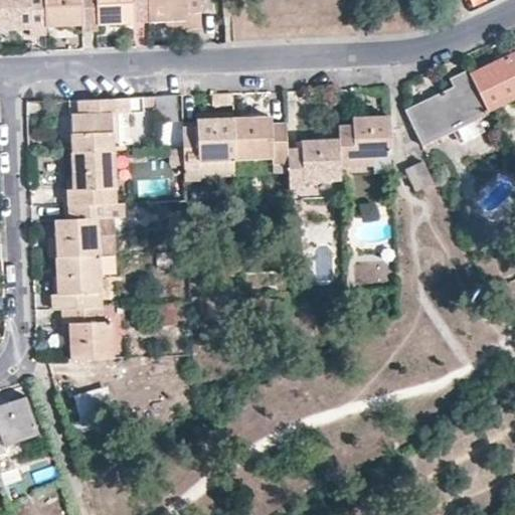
[(41,0),(0,0),(0,26),(28,26),(29,34),(43,34),(42,25),(41,0)]
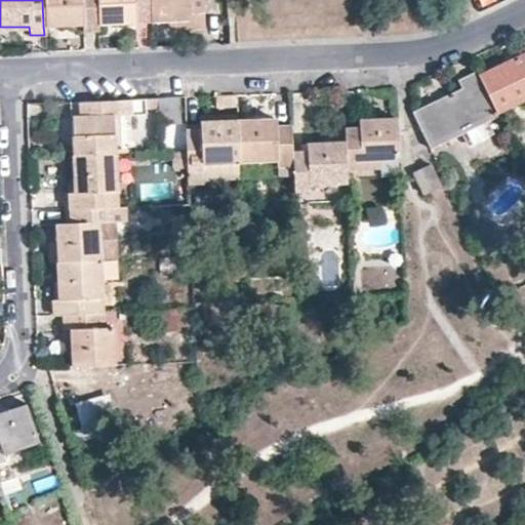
[(82,31),(97,31),(96,24),(95,0),(42,0),(43,26),(82,25),(82,31)]
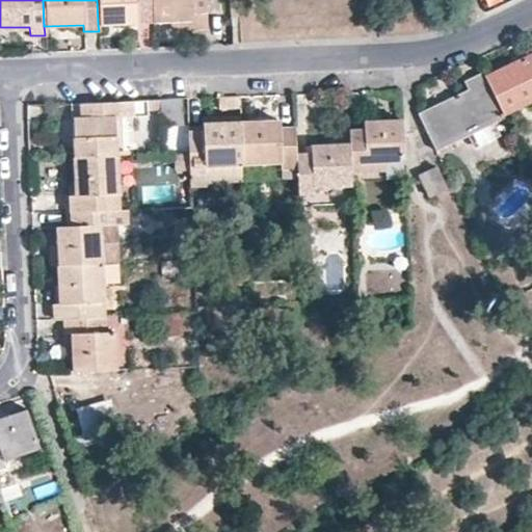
[(136,16),(152,16),(151,0),(97,0),(98,24),(136,23),(136,16)]
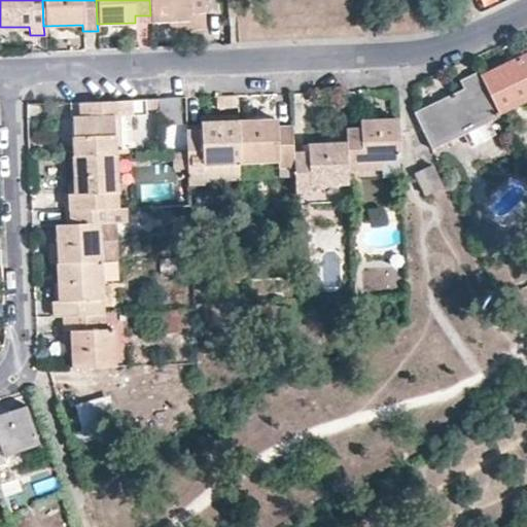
[(149,0),(150,15),(150,22),(171,21),(188,21),(188,12),(204,11),(203,0),(149,0)]
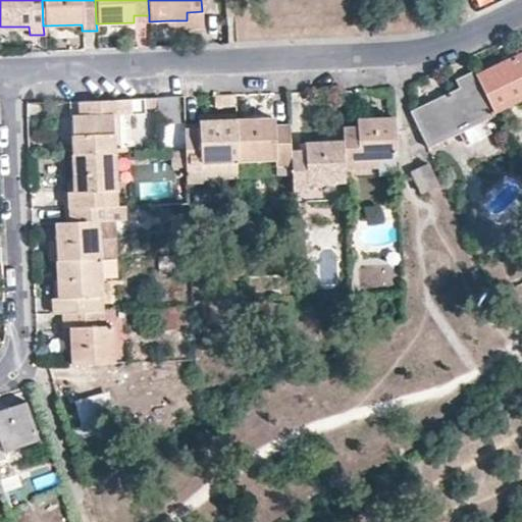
[(187,20),(169,20),(169,30),(203,29),(202,11),(187,12),(187,20)]
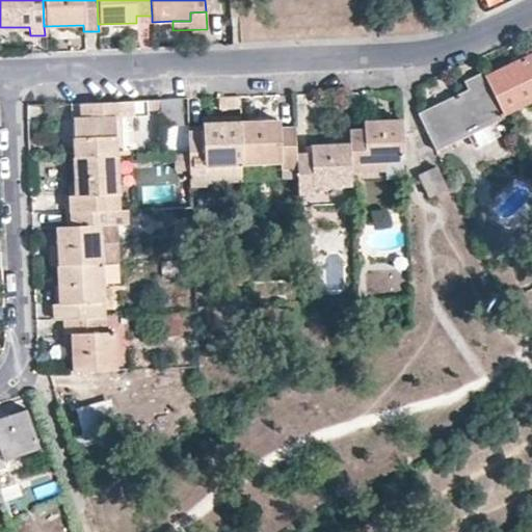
[(531,44),(531,52),(484,75),(503,115),(531,101),(531,43),(531,44)]
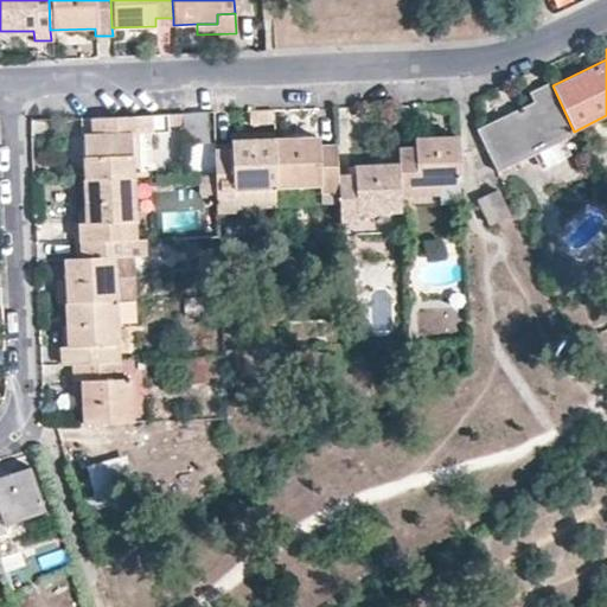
[(535,101),(477,129),(498,173),(534,154),(563,140),(575,134),(574,132),(553,85),(550,81),(530,91),(535,101)]
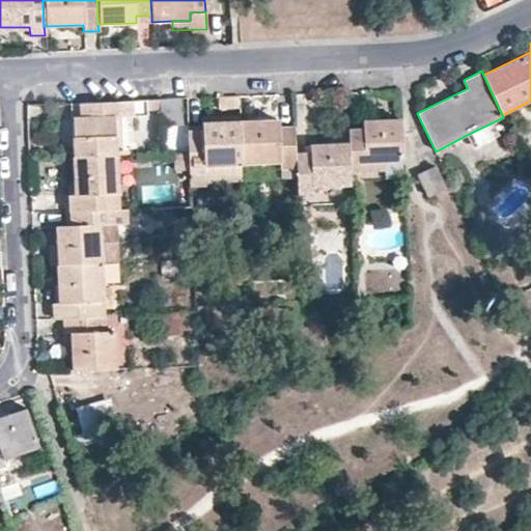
[(182,124),(180,99),(163,99),(164,126),(182,124)]
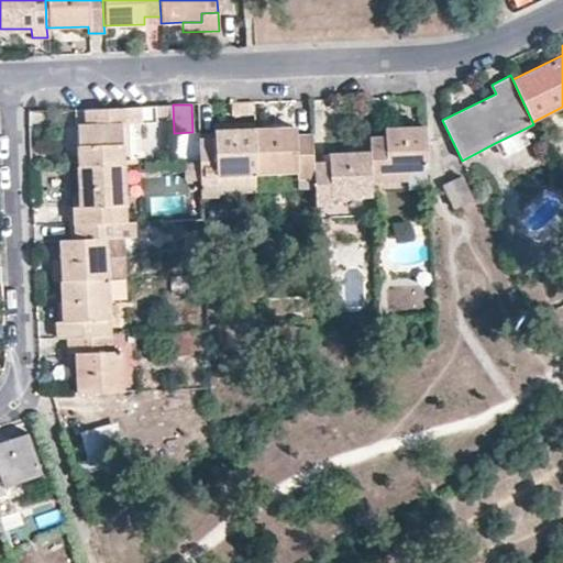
[(75,108),(78,165),(122,164),(141,163),(140,124),(127,125),(125,106),(75,108)]
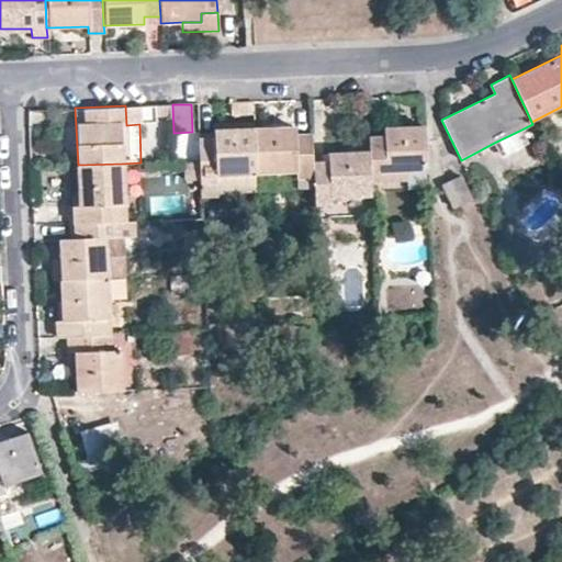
[(138,105),(125,105),(126,125),(139,124),(138,105)]
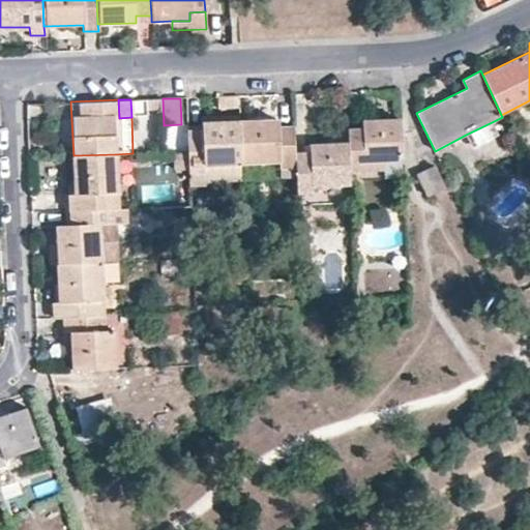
[(238,121),(240,163),(277,160),(277,167),(293,166),(293,153),(292,126),(276,126),(276,119),(238,121)]
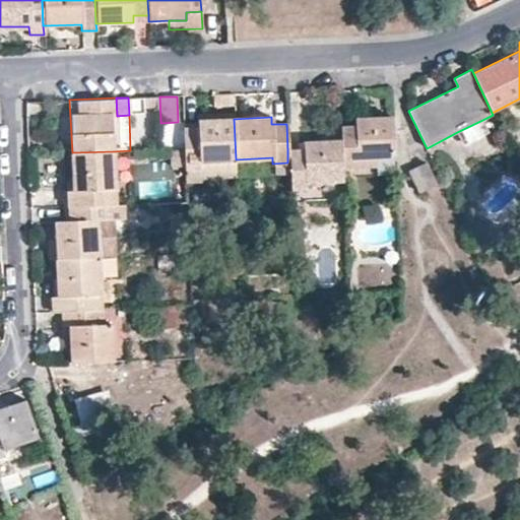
[(356,159),(394,158),(392,117),(354,119),(354,128),(340,128),(340,140),(341,166),(356,166),(356,159)]
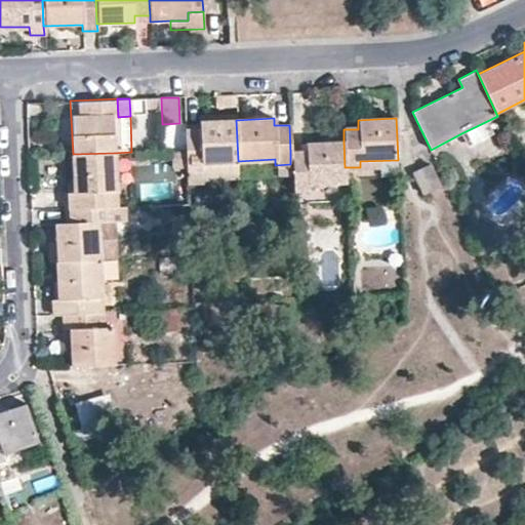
[(186,151),(187,168),(201,168),(201,162),(238,161),(236,120),(199,121),(200,128),(185,128),(186,151)]
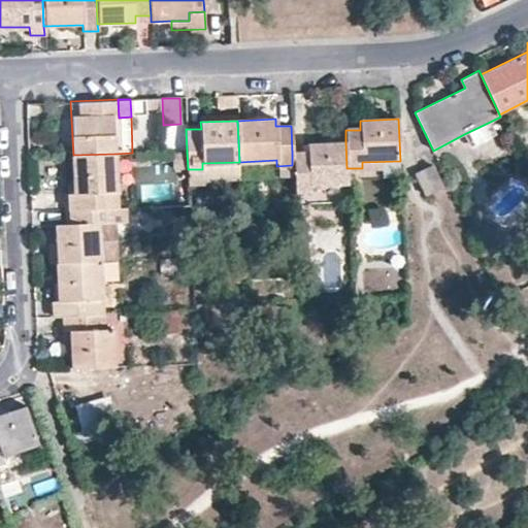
[(496,134),(490,122),(464,134),(471,146),(496,134)]
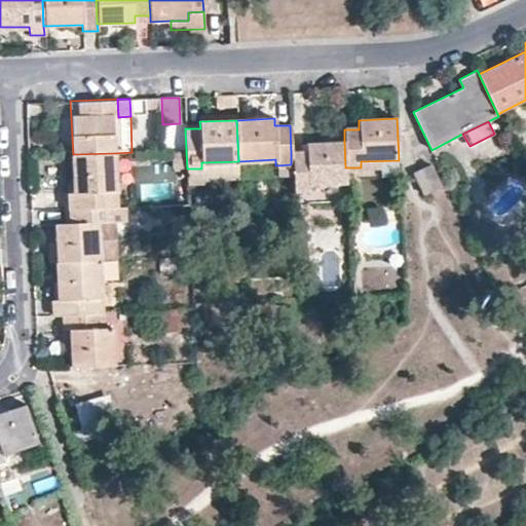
[(292,200),(346,199),(345,167),(344,142),(305,142),(305,152),(291,152),(291,164),(292,200)]
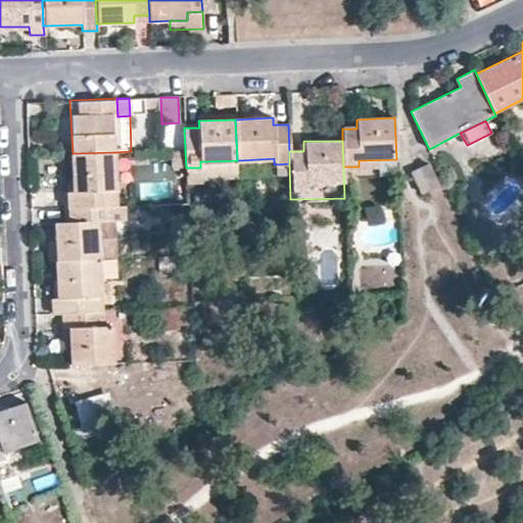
[(169,151),(134,153),(136,180),(170,178),(169,151)]
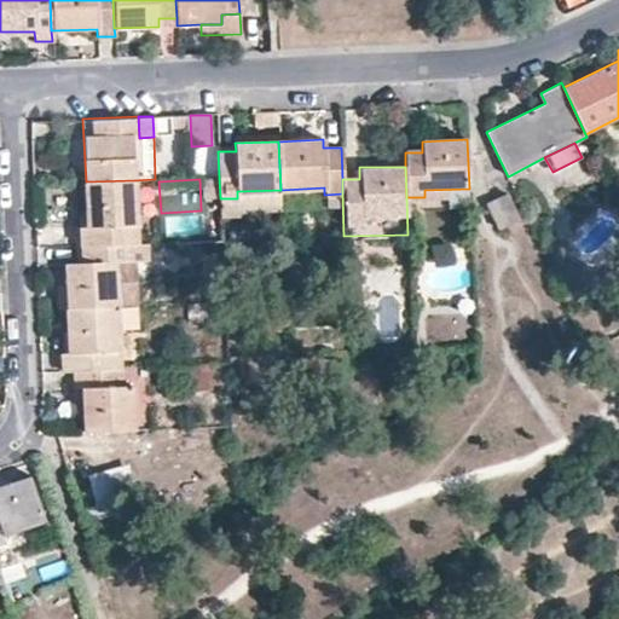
[(79,226),(80,244),(127,243),(126,225),(137,224),(134,180),(86,181),(87,226),(79,226)]
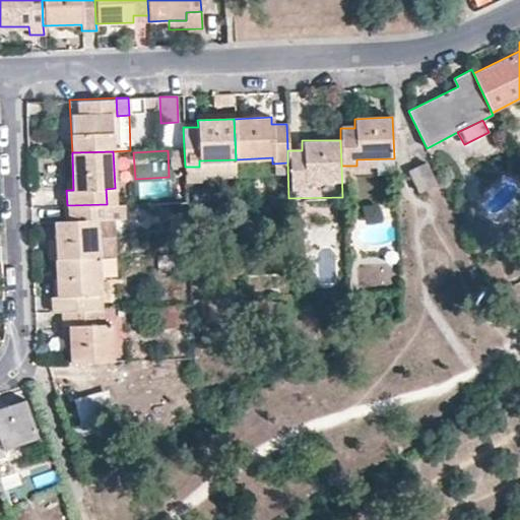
[(201,178),(236,178),(236,159),(199,160),(199,167),(185,167),(186,184),(201,183),(201,178)]
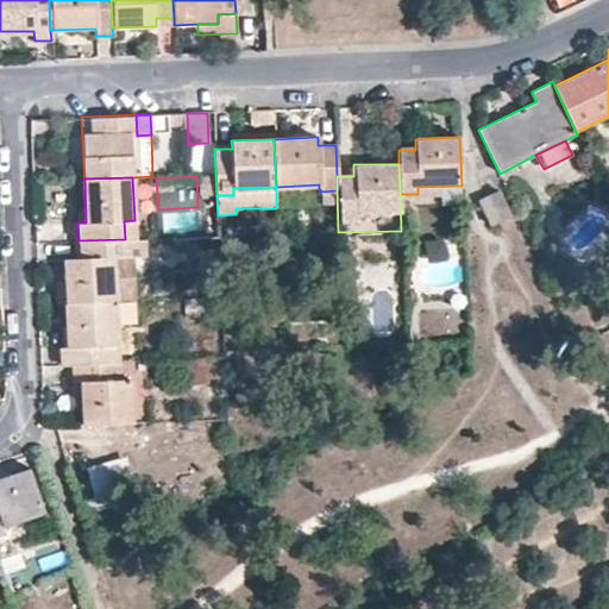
[(498,190),(479,200),(490,221),(509,213),(498,190)]
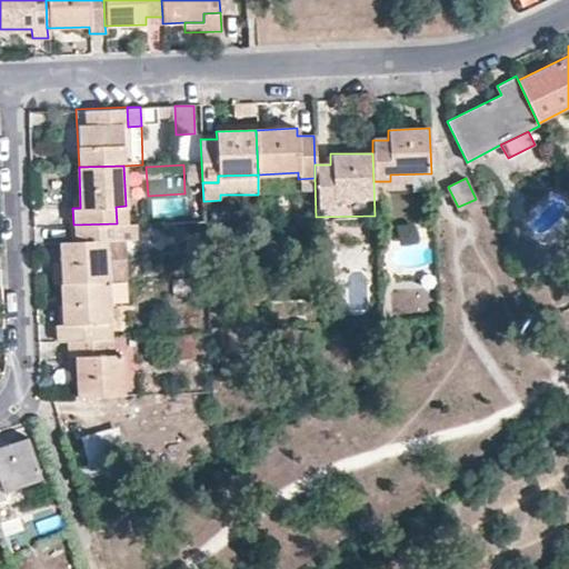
[(116,207),(117,223),(126,223),(126,206),(116,207)]
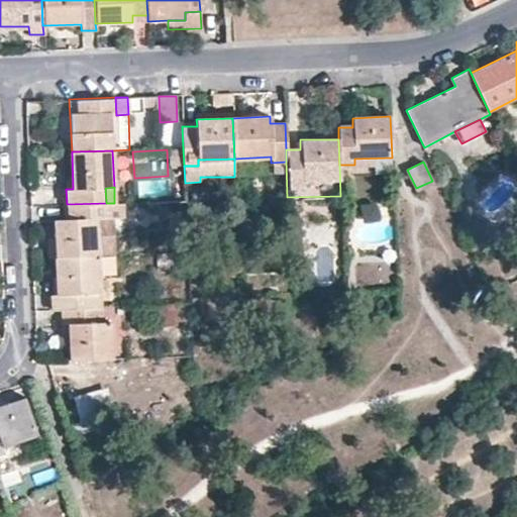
[(56,257),(98,256),(97,218),(107,218),(106,203),(67,204),(68,219),(55,220),(56,241),(56,257)]
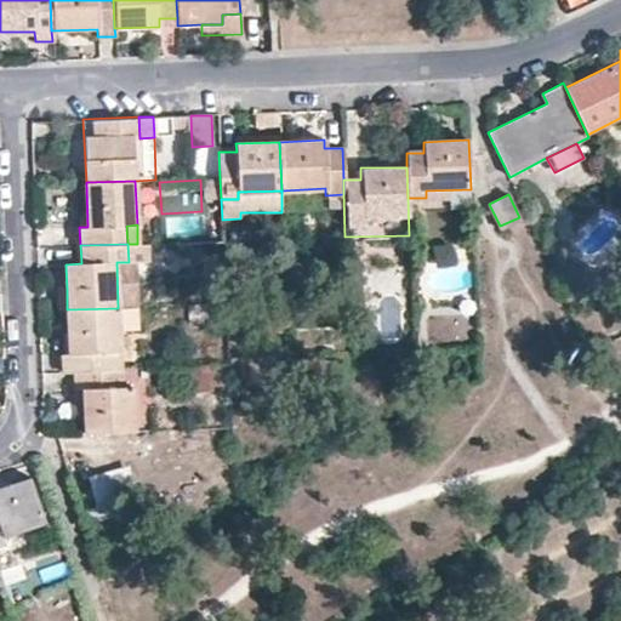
[(127,244),(129,262),(138,261),(137,244),(127,244)]
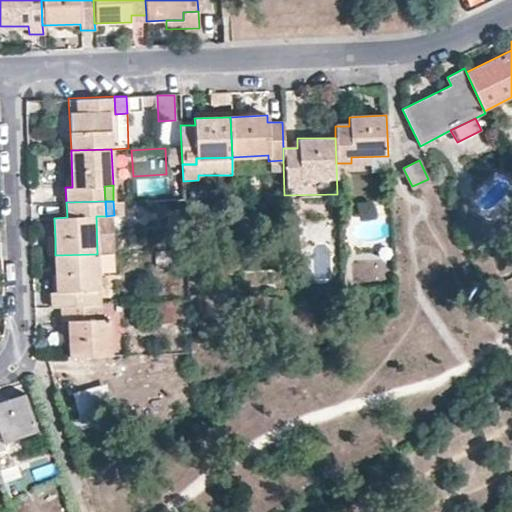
[(45,239),(46,256),(55,255),(55,239),(45,239)]
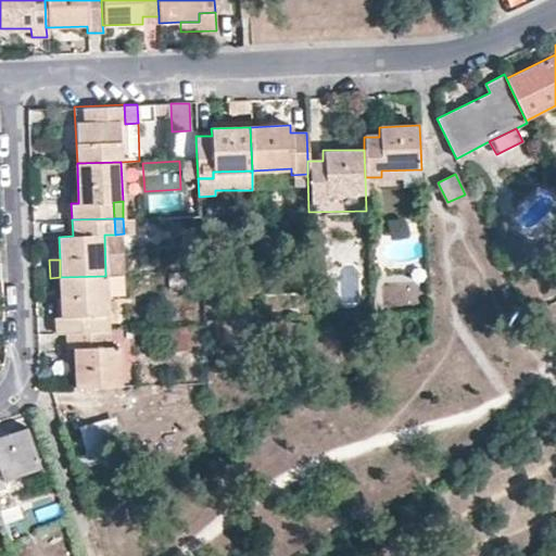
[(55,333),(65,333),(108,331),(105,276),(60,277),(61,298),(62,318),(54,318),(55,333)]
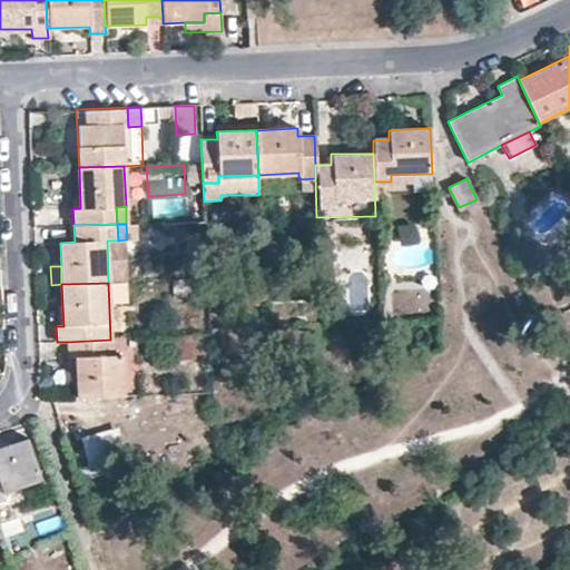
[(77,397),(123,396),(120,356),(111,356),(110,340),(67,342),(67,357),(75,357),(77,397)]
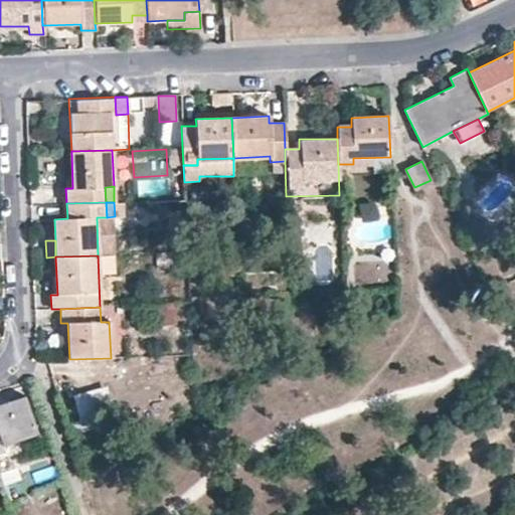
[(71,397),(78,434),(110,427),(104,392),(71,397)]
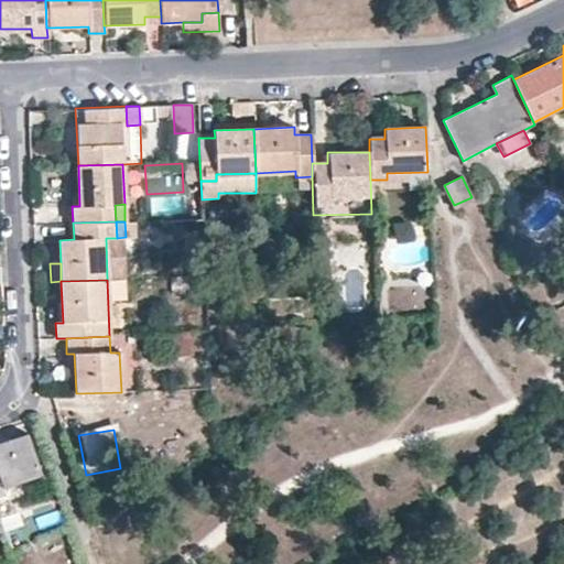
[(0,500),(6,499),(3,492),(41,480),(26,438),(0,446),(0,500)]
